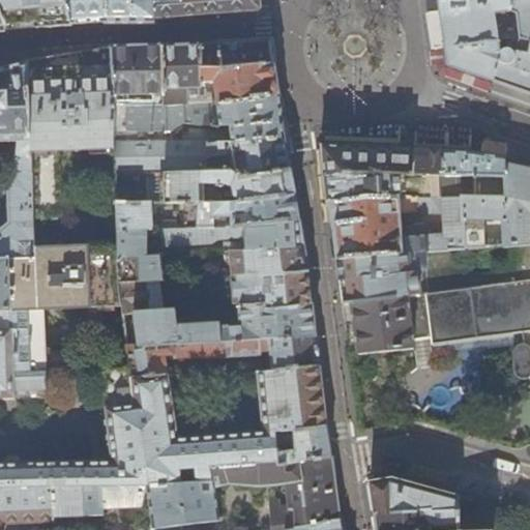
[(71,25),(65,0),(0,0),(0,10),(6,30),(35,28),(71,25)]
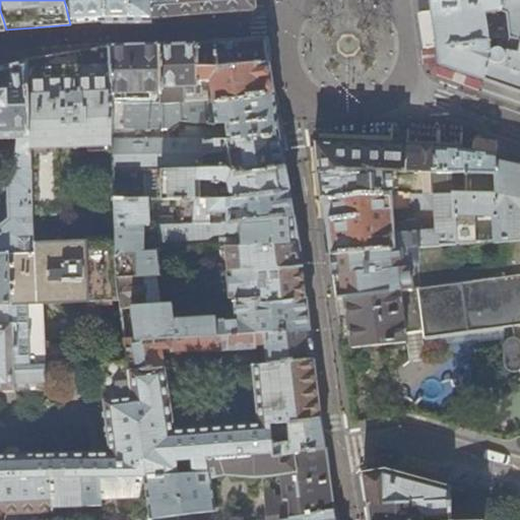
[(64,0),(70,24),(101,22),(102,22),(102,24),(151,23),(151,18),(149,0),(64,0)]
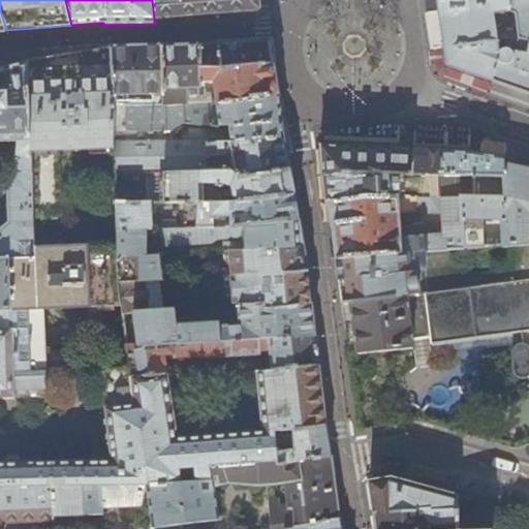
[(152,0),(154,19),(203,14),(218,13),(258,11),(260,9),(258,0),(152,0)]
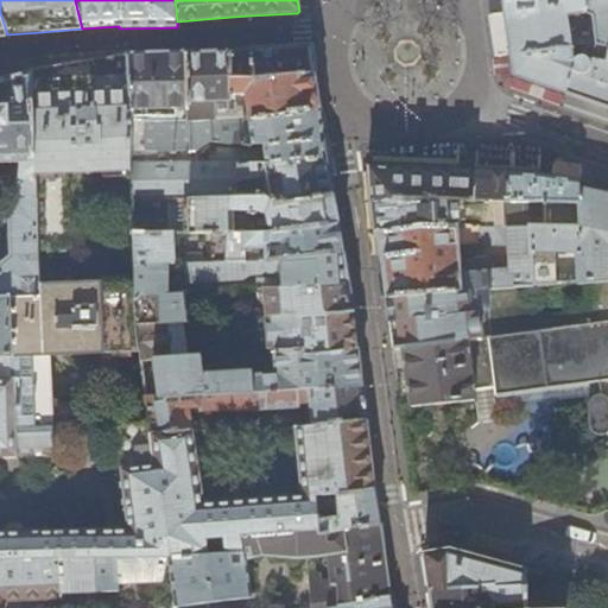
[(607,0),(504,0),(506,12),(507,21),(512,57),(514,75),(533,82),(567,93),(572,71),(574,73),(575,75),(577,76),(580,76),(583,76),(586,75),(588,74),(589,71),(589,69),(590,67),(588,49),(596,48),(607,49),(607,0)]
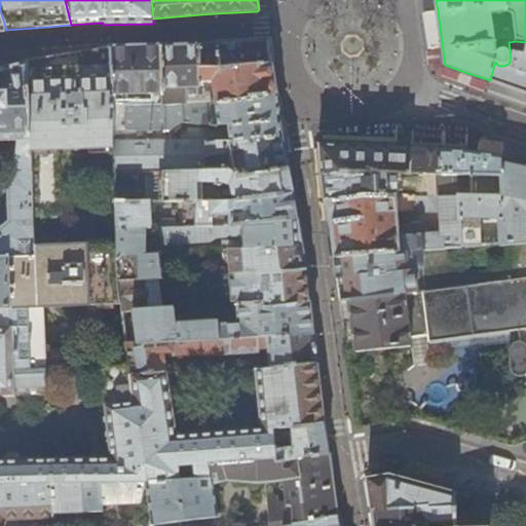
[(223,41),(200,42),(200,66),(273,63),(271,50),(270,38),(223,41)]
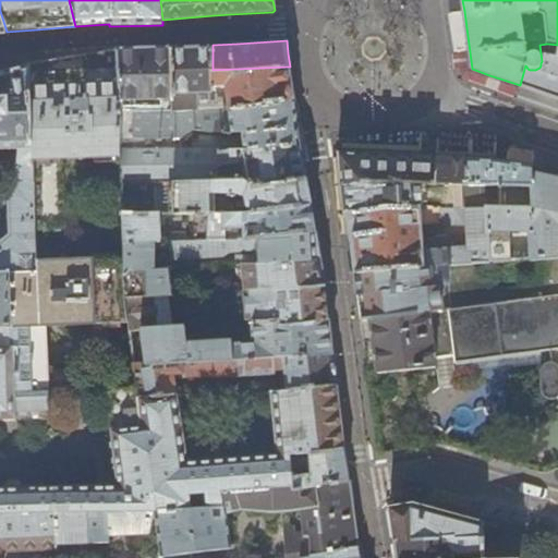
[(546,95),(557,98),(557,45),(547,44),(540,45),(542,61),(541,63),(541,65),(540,68),(537,69),(535,70),(532,70),(530,70),(528,69),(526,67),(525,65),(520,85),(546,95)]
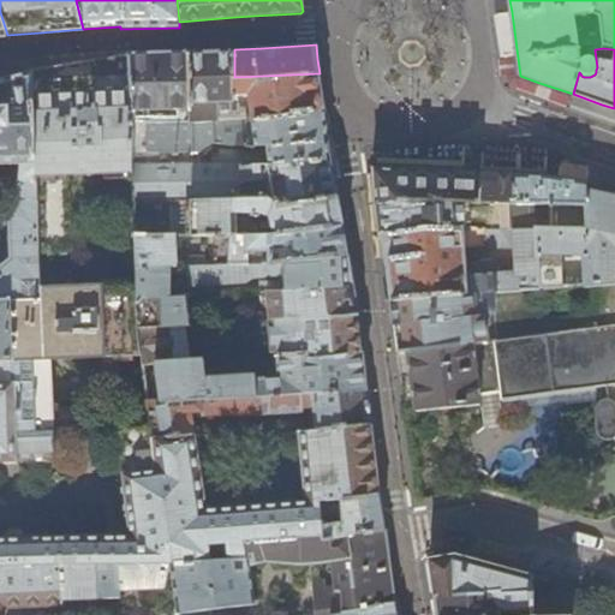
[(321,85),(320,73),(234,77),(234,49),(204,52),(189,53),(191,120),(268,117),(268,114),(324,108),(321,85)]
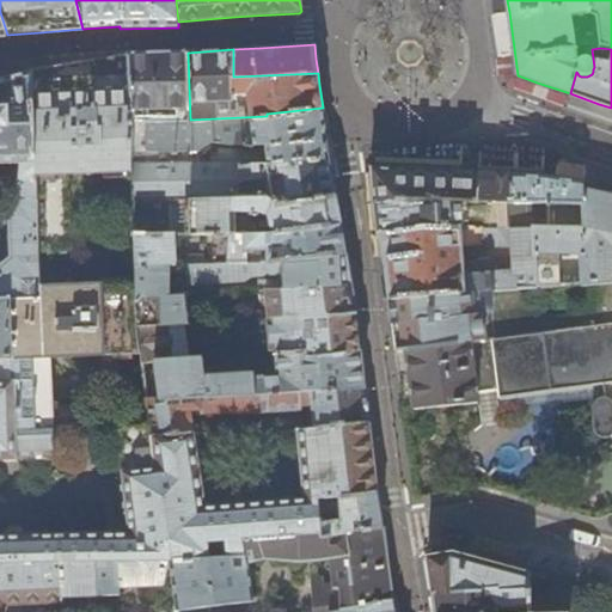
[(190,120),(188,53),(155,54),(128,55),(133,122),(161,121),(161,114),(169,114),(169,121),(190,120)]
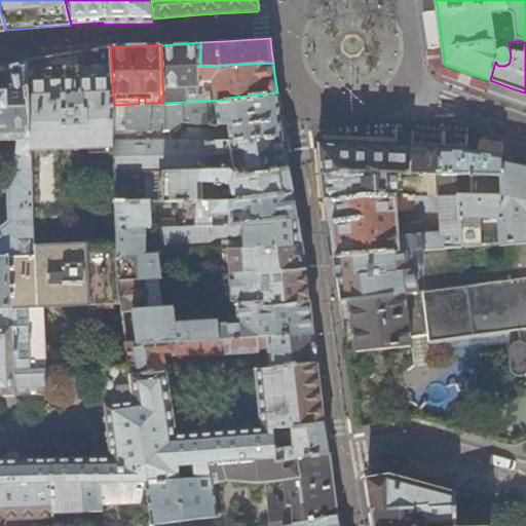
[(114,105),(110,47),(65,54),(28,61),(31,151),(33,219),(60,218),(57,149),(113,147),(113,142),(115,115),(114,105)]
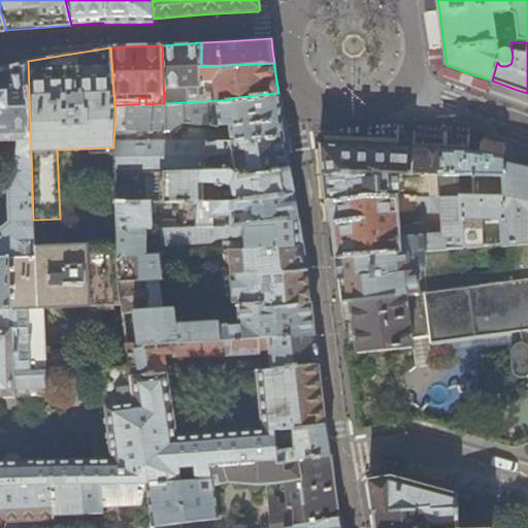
[(0,251),(14,252),(35,255),(34,249),(33,220),(31,152),(28,61),(0,68),(0,251)]
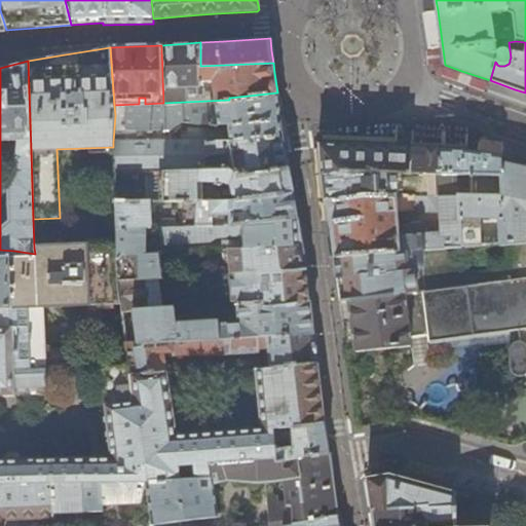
[(239,176),(289,167),(286,145),(283,125),(279,104),(277,92),(229,98),(229,100),(163,103),(145,104),(139,104),(114,105),(115,115),(113,142),(113,147),(114,173),(163,172),(229,170),(232,170),(238,170),(239,176)]
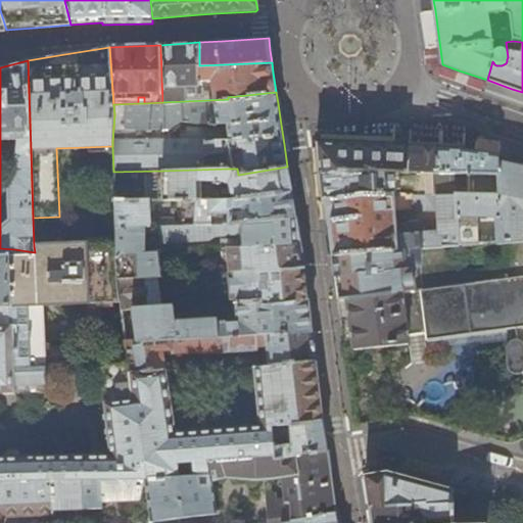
[(440,148),(463,150),(463,142),(440,141),(440,148)]
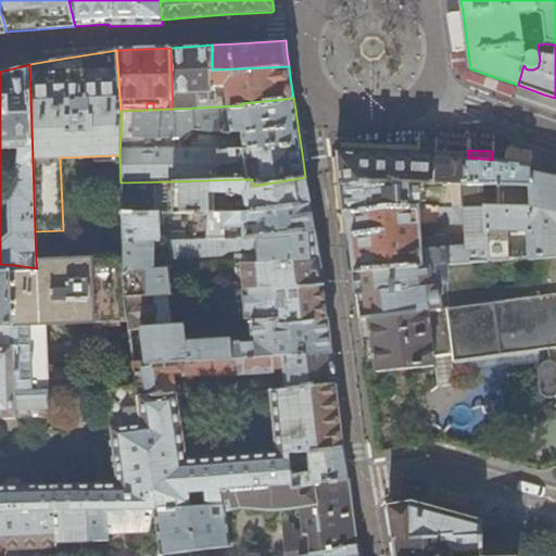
[(431,181),(433,156),(427,156),(397,154),(336,152),(338,166),(340,185),(363,180),(393,179),(431,181)]
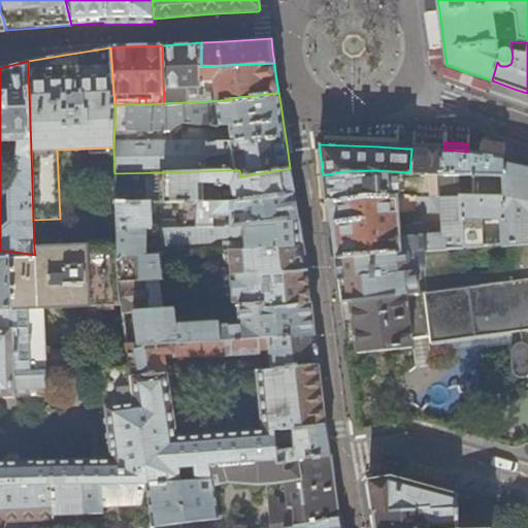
[(479,154),(501,158),(502,150),(480,145),(479,154)]
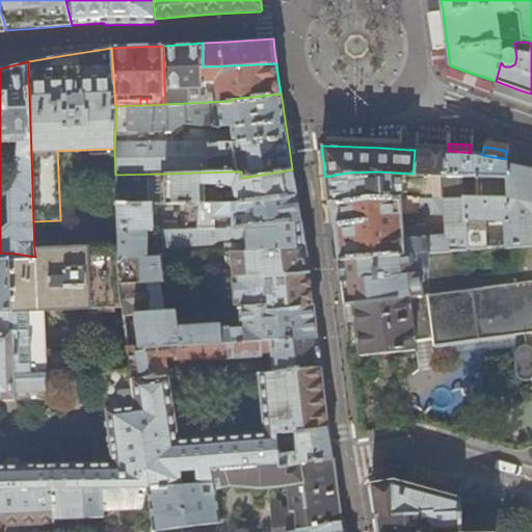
[(445,175),(447,151),(432,150),(415,150),(413,174),(437,174),(445,175)]
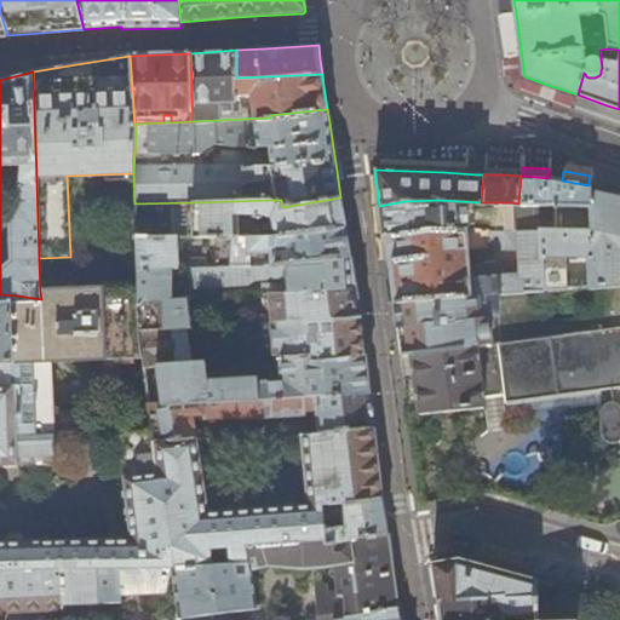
[(589,185),(562,181),(555,179),(549,178),(522,176),(521,176),(518,204),(590,206),(590,190),(591,185),(589,185)]
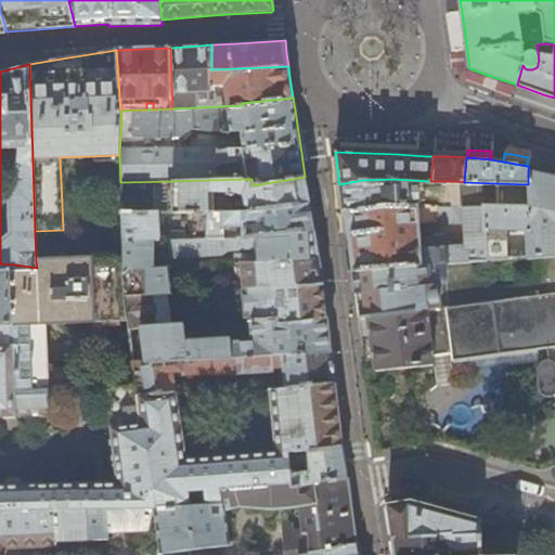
[(529,166),(528,170),(554,177),(554,175),(549,172),(541,169),(529,166)]
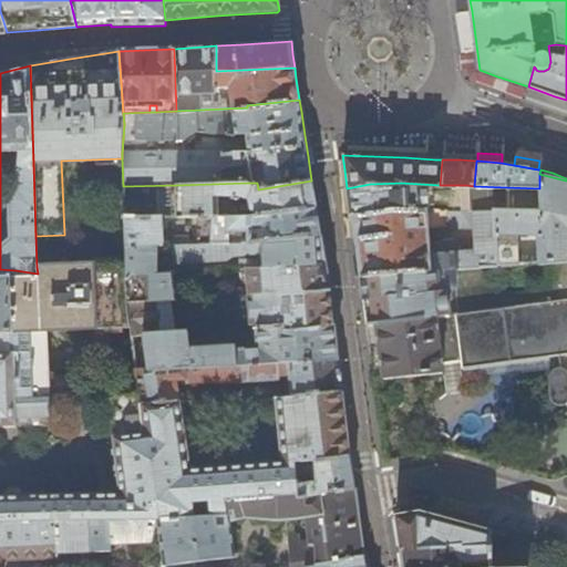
[(539,263),(566,260),(566,181),(539,174),(539,188),(540,212),(494,209),(497,267),(519,265),(518,234),(538,235),(539,263)]
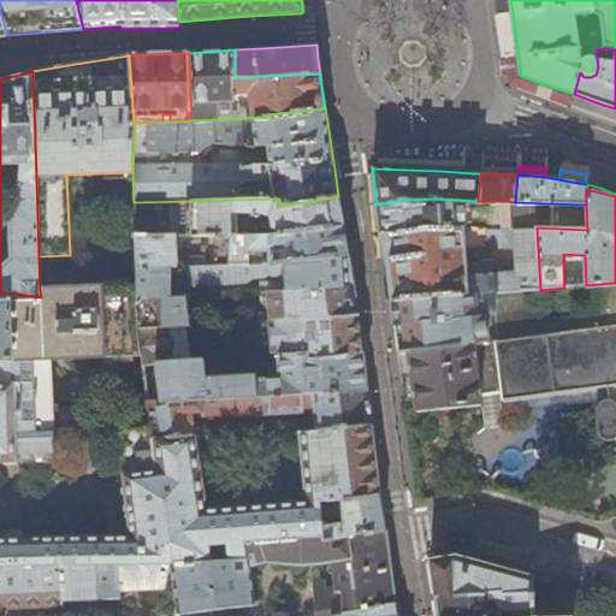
[(341,212),(338,196),(280,206),(279,199),(272,199),(268,199),(191,201),(191,236),(219,236),(237,235),(237,213),(252,214),(252,220),(261,221),(261,236),(274,236),(306,231),(343,226),(341,212)]
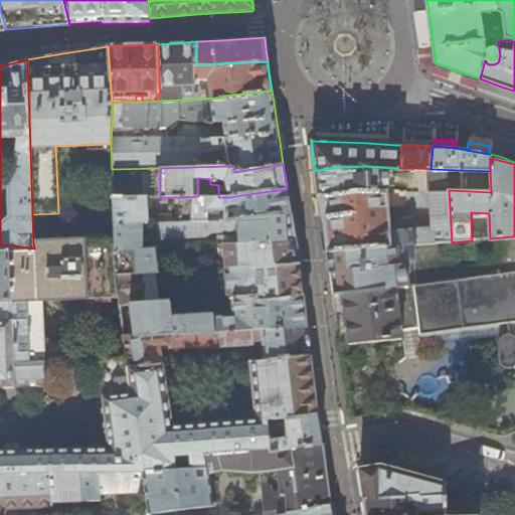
[(399,168),(364,166),(336,167),(315,171),(316,181),(317,195),(318,195),(383,188),(397,190),(407,190),(422,190),(423,168),(399,168)]
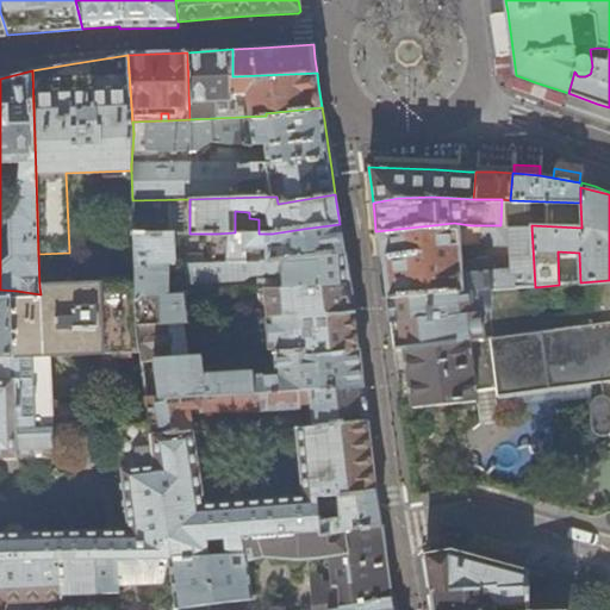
[(535,287),(531,225),(500,225),(483,225),(454,223),(377,231),(378,232),(383,265),(387,297),(489,290),(531,287),(535,287)]
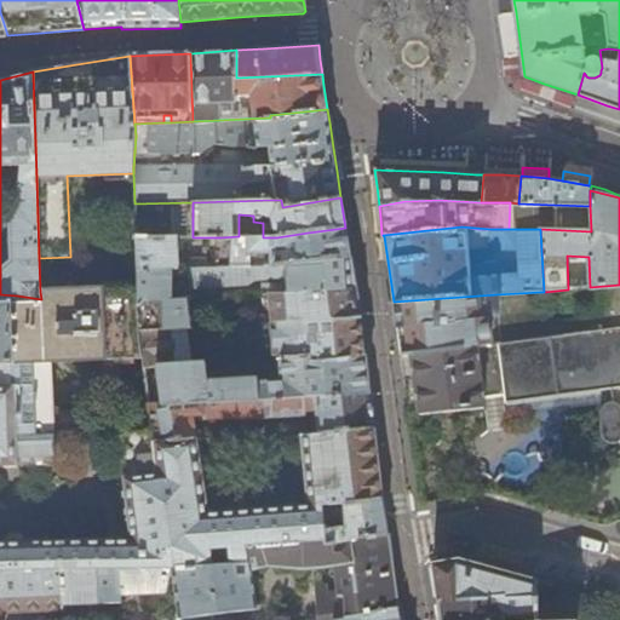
[(348,242),(345,228),(308,233),(276,237),(263,237),(239,236),(220,237),(219,267),(290,265),(290,264),(351,258),(348,242)]
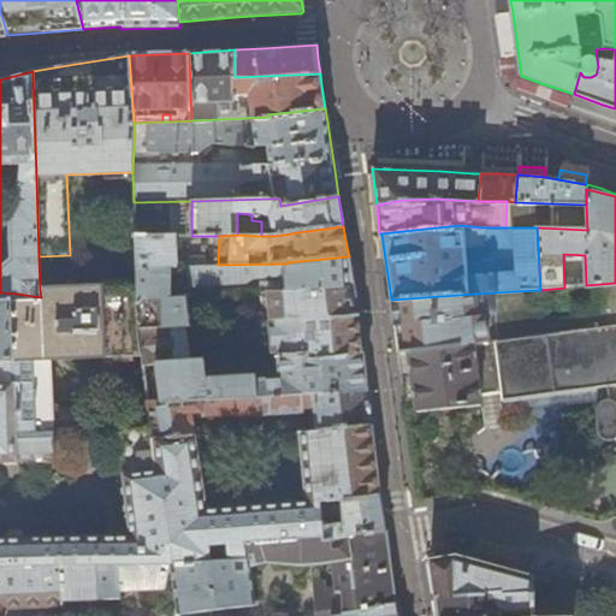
[(176,236),(135,237),(138,267),(172,266),(177,266),(176,236)]
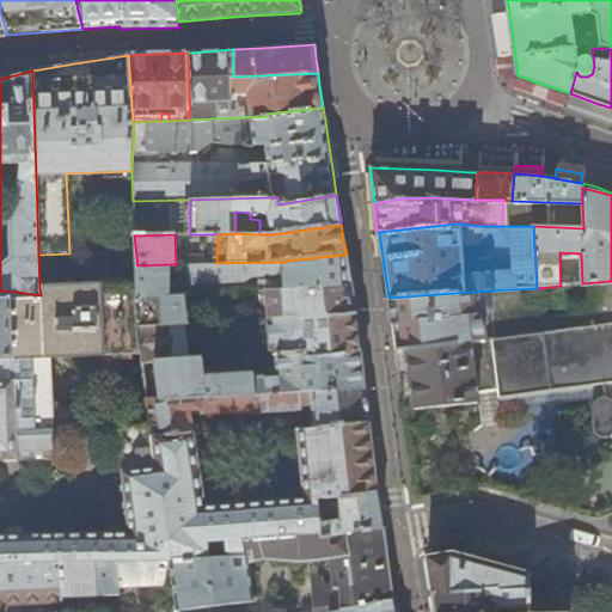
[(349,269),(347,255),(286,261),(286,262),(216,263),(204,263),(188,264),(189,283),(246,281),(251,276),(285,275),(274,282),(261,283),(261,289),(267,291),(275,291),(291,291),(291,288),(352,283),(349,269)]
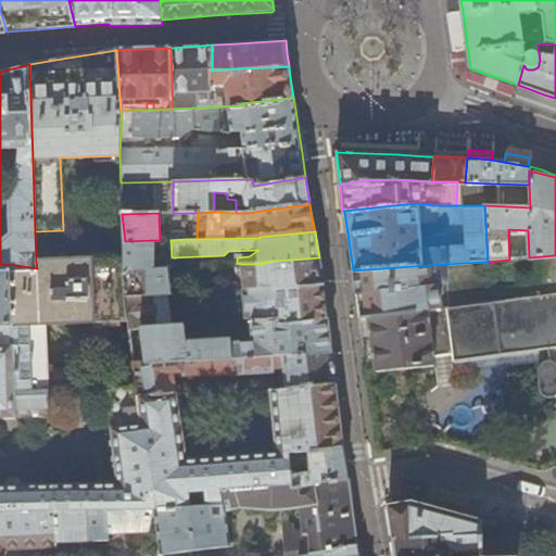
[(154,267),(155,240),(125,241),(126,257),(127,295),(151,294),(166,294),(172,294),(168,267),(154,267)]
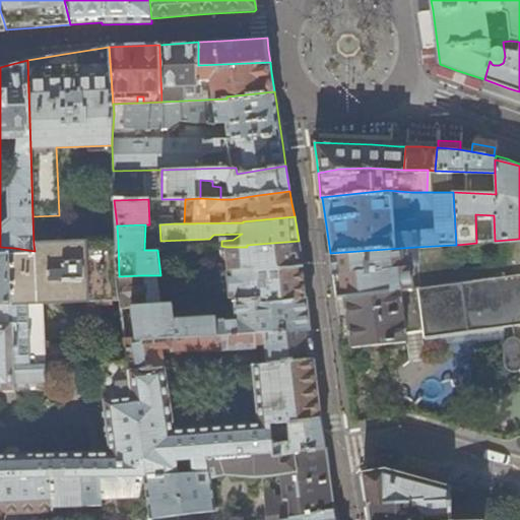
[(519,274),(519,239),(495,241),(493,242),(496,266),(456,272),(453,245),(439,246),(416,247),(330,253),(331,264),(334,284),(336,297),(368,291),(370,293),(519,274)]
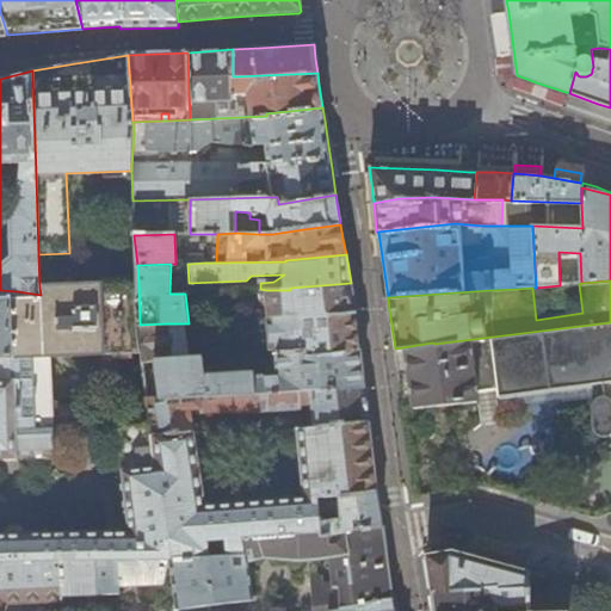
[(41,295),(17,291),(18,353),(22,414),(23,425),(57,423),(51,356),(143,353),(140,325),(139,283),(39,288),(41,295)]
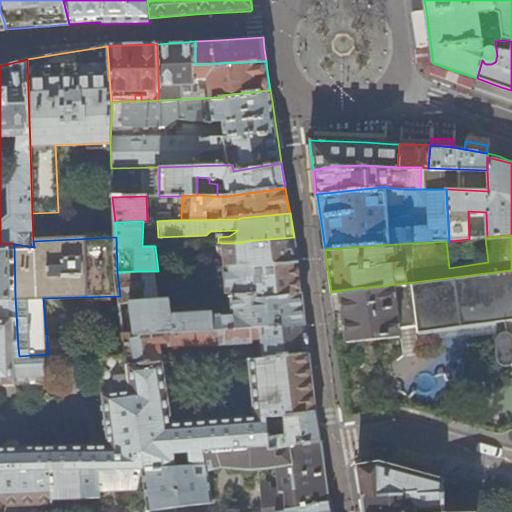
[(246,266),(297,262),(295,249),(294,237),(243,241),(243,243),(230,243),(223,243),(226,268),(230,269),(246,266)]
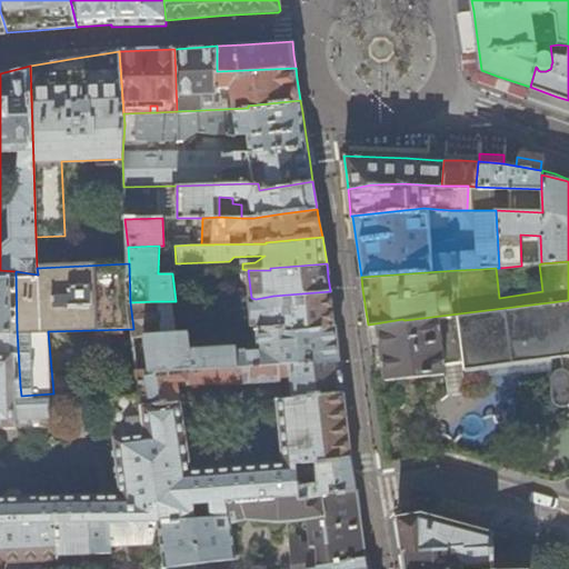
[(0,330),(17,329),(16,271),(0,270),(0,330)]
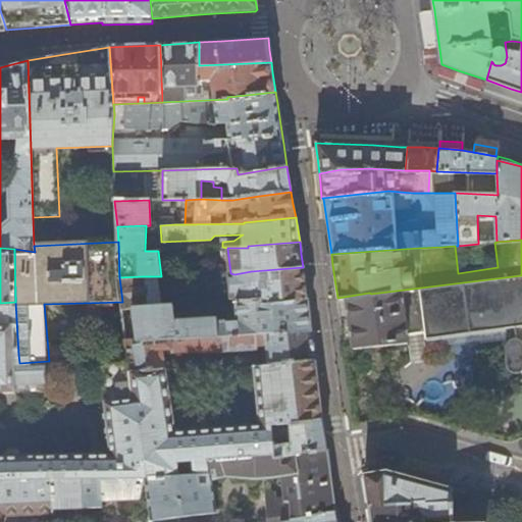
[(232,294),(232,302),(235,301),(260,300),(261,305),(308,299),(306,282),(303,267),(251,271),(235,274),(230,273),(232,294)]
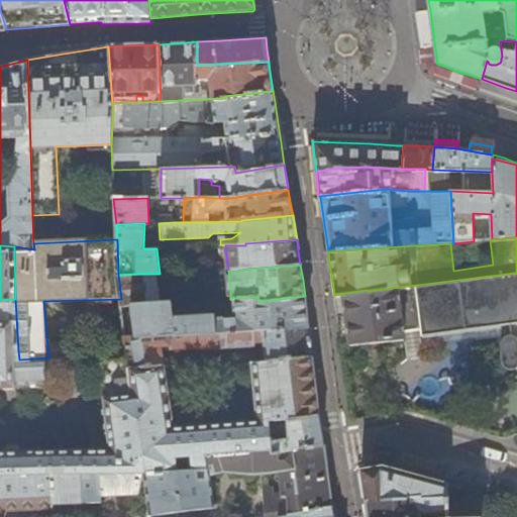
[(228,271),(216,270),(217,292),(230,291),(228,271)]
